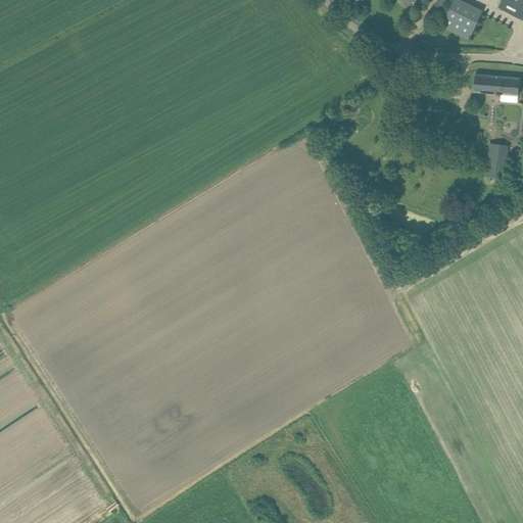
[(448,1),(447,0),(439,0),(424,17),(430,22),(448,1)]
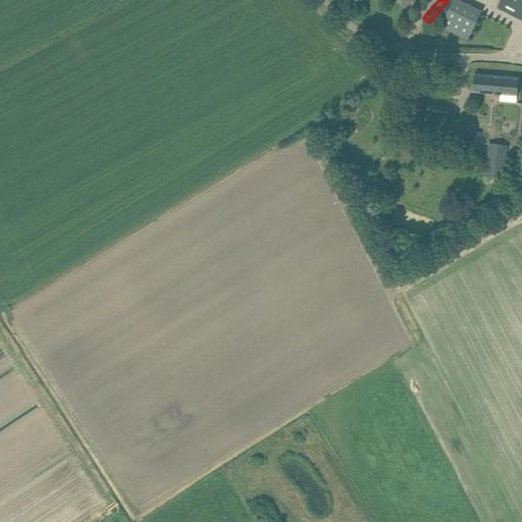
[(481,11),(457,0),(453,0),(440,27),(468,40),(481,11)]
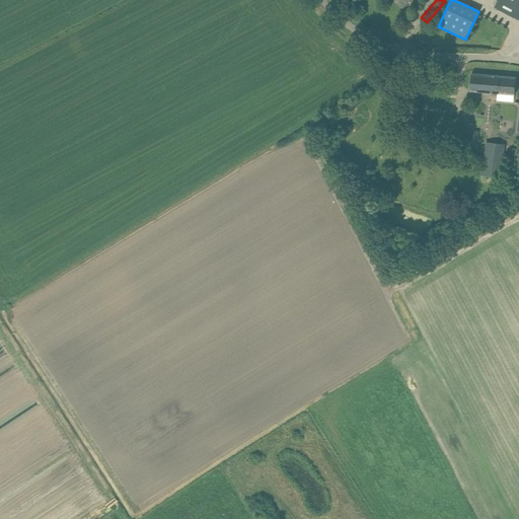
[(518,0),(498,0),(495,8),(518,19),(518,0)]
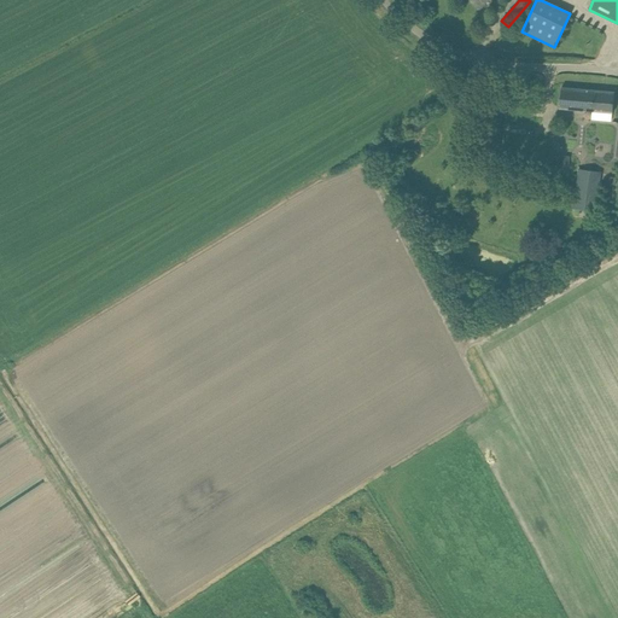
[(614,92),(561,87),(559,108),(613,112),(614,92)]
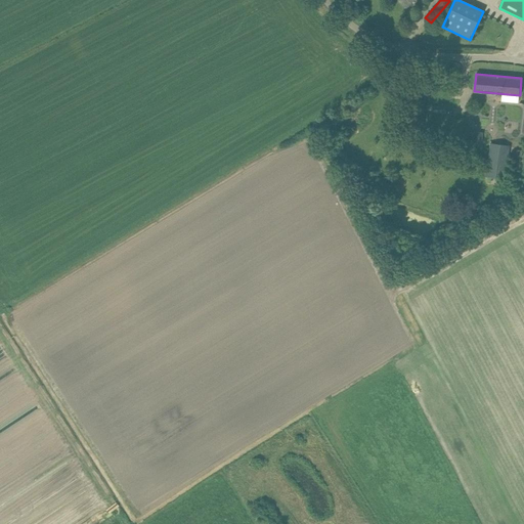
[(506,179),(510,145),(490,142),(486,176),(506,179)]
